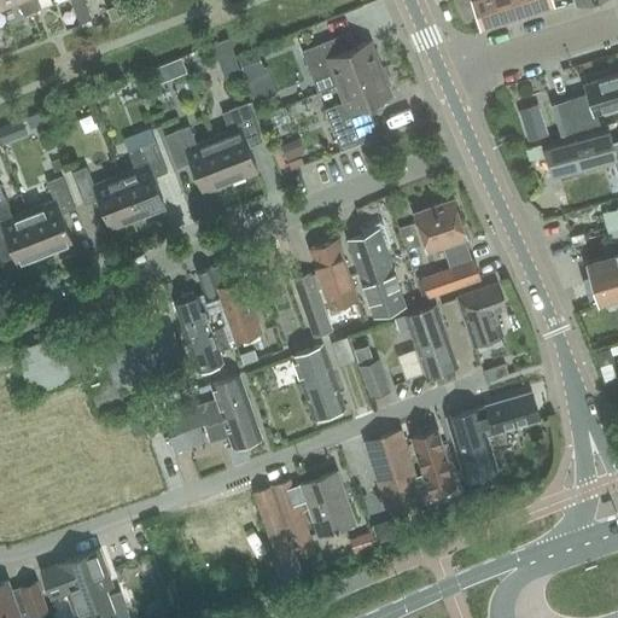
[(24,16),(31,12),(27,0),(0,0),(0,3),(1,7),(16,3),(24,16)]
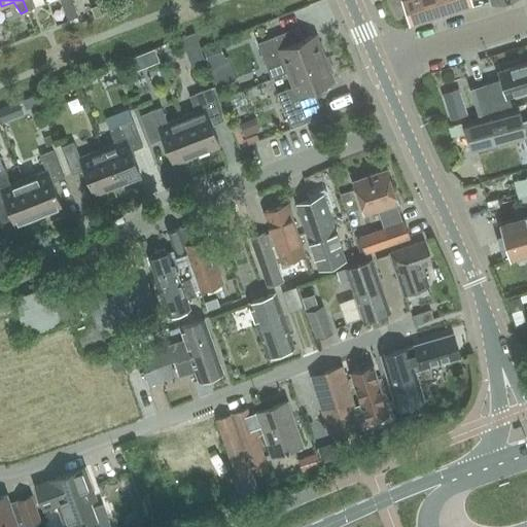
[(31,0),(23,0),(27,10),(33,8),(31,0)]
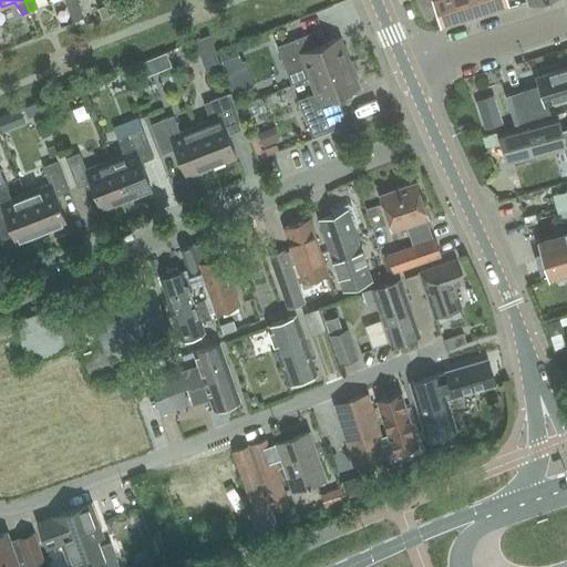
[(432,0),(437,17),(441,26),(507,4),(508,6),(525,0),(527,0),(528,0),(529,0),(432,0)]
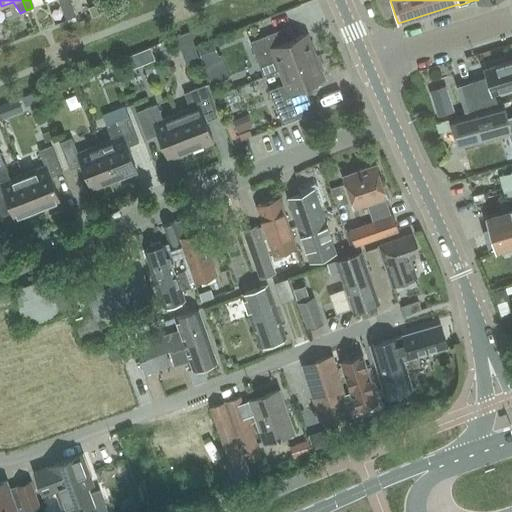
[(100,3),(88,7),(92,17),(103,13),(100,3)]
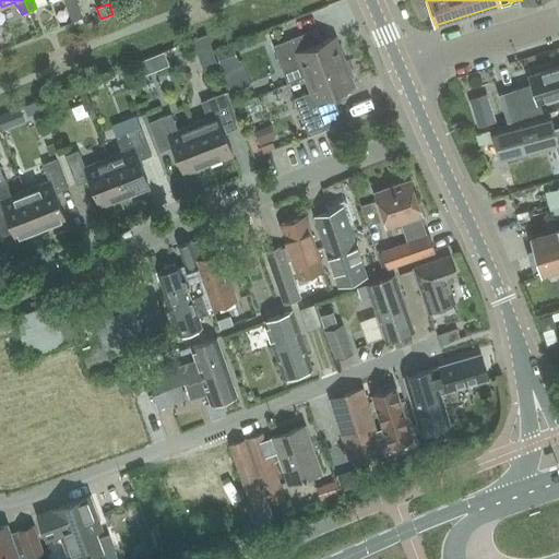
[(304,34),(272,46),(282,71),(298,64),(304,78),(344,61),(334,36),(319,43),(313,30),(304,34)]
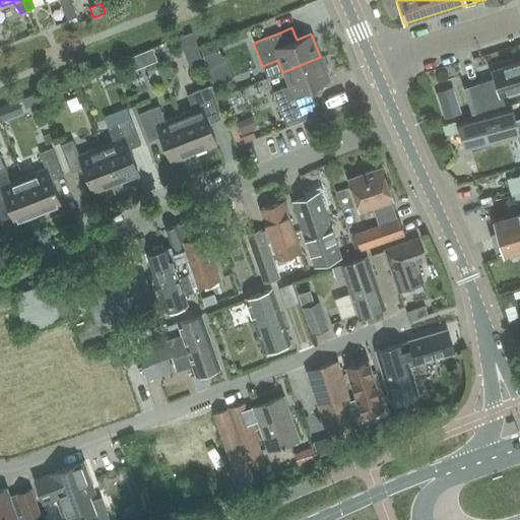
[(215,44),(200,49),(204,61),(219,55),(215,44)]
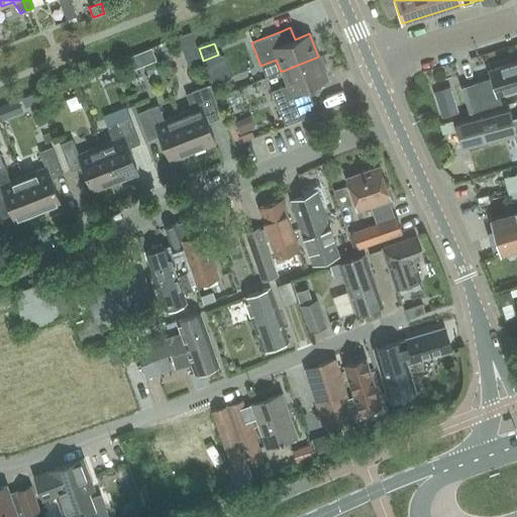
[(150,47),(141,52),(146,63),(156,60),(150,47)]
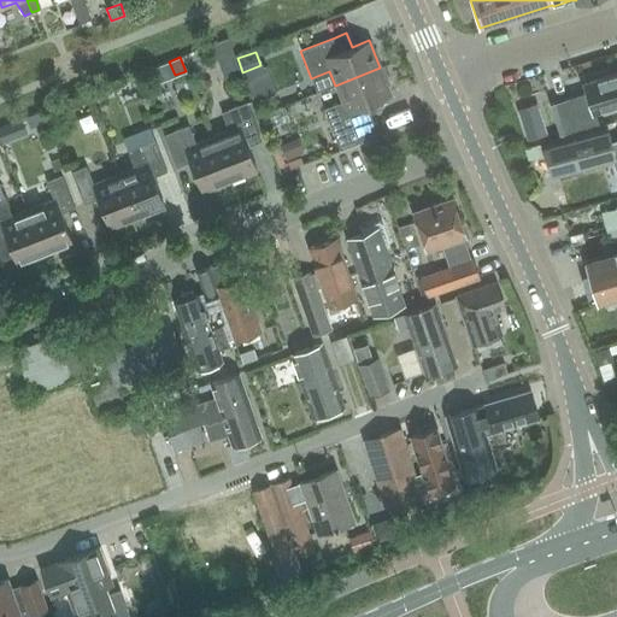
[(235,58),(219,64),(225,80),(241,75),(235,58)]
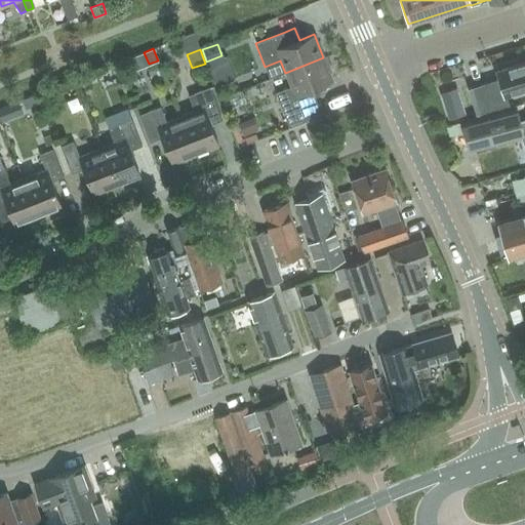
[(290,87),(276,93),(284,114),(289,127),(317,116),(312,103),(307,91),(332,81),(323,57),(285,73),(290,87)]
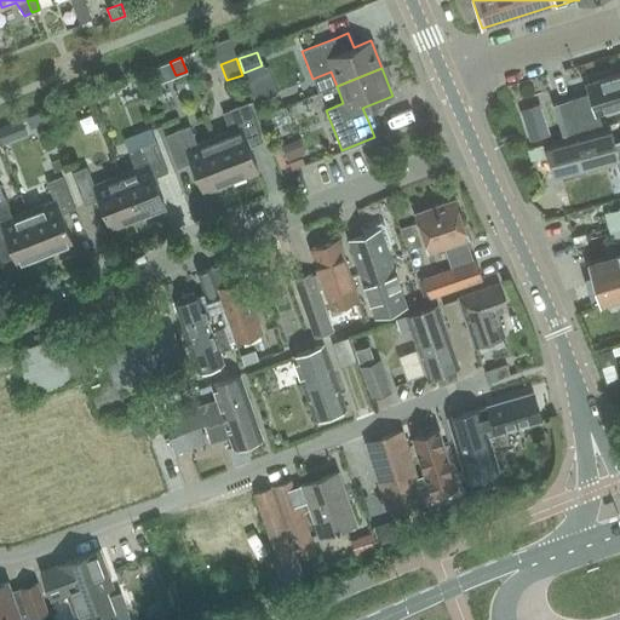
[(563,133),(598,122),(596,115),(619,107),(619,72),(586,84),(590,93),(554,104),(563,133)]
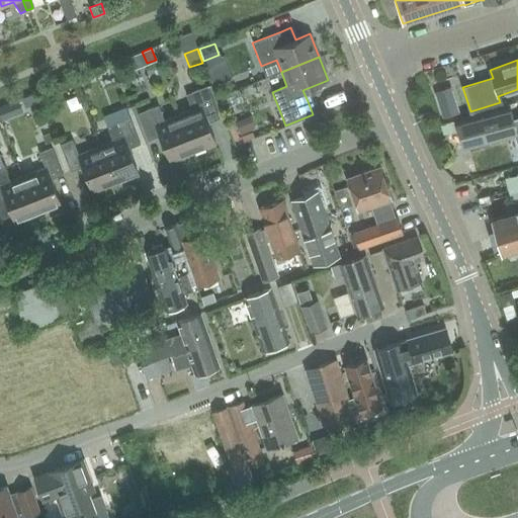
[(178,115),(185,134),(192,152),(216,143),(205,118),(217,113),(206,87),(186,94),(192,109),(178,115)]
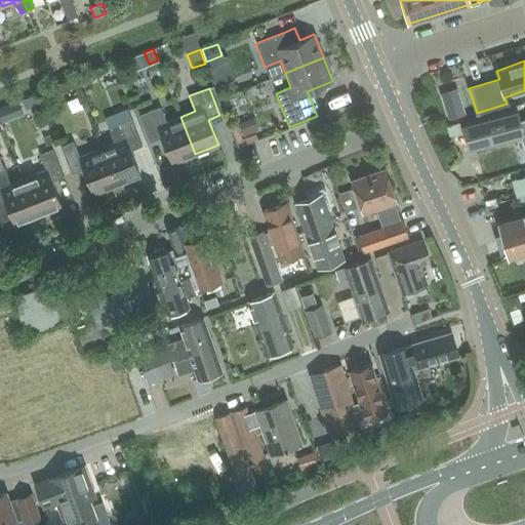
[(456,88),(440,93),(448,119),(465,114),(456,88)]
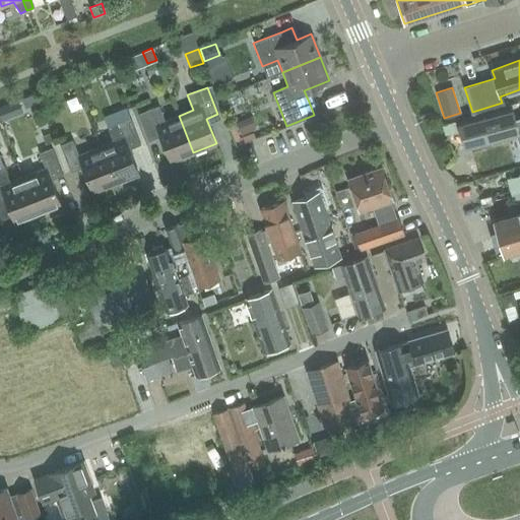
[(5,106),(0,107),(0,119),(1,122),(10,118),(5,106)]
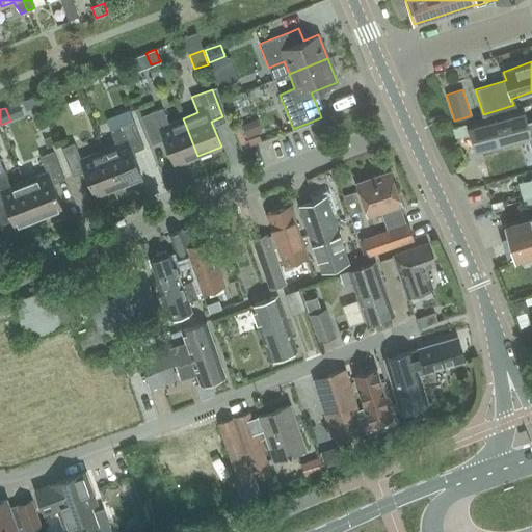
[(197,156),(190,137),(183,118),(169,124),(162,108),(140,117),(152,145),(164,140),(175,165),(197,156)]
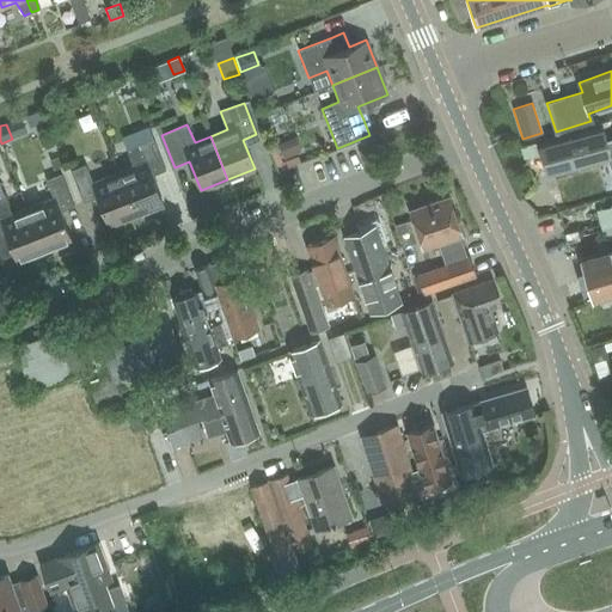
[(546,176),(611,158),(601,126),(537,142),(546,176)]
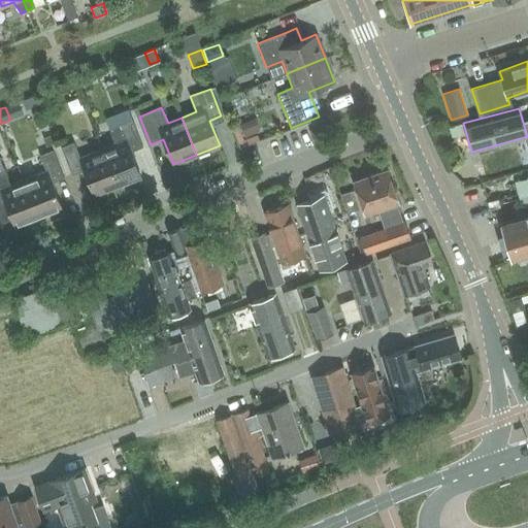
[(108,128),(114,143),(102,149),(118,187),(140,177),(130,152),(142,147),(131,120),(108,128)]
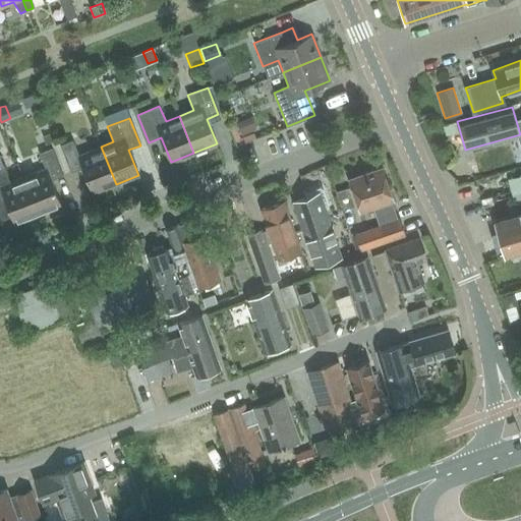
[(116,184),(101,147),(79,156),(73,140),(59,146),(70,173),(82,168),(93,193),(116,184)]
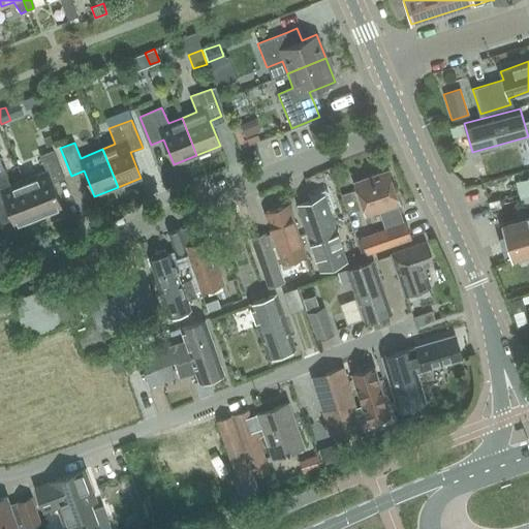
[(23,180),(38,218),(62,209),(52,184),(63,179),(52,151),(39,156),(45,172),(23,180)]
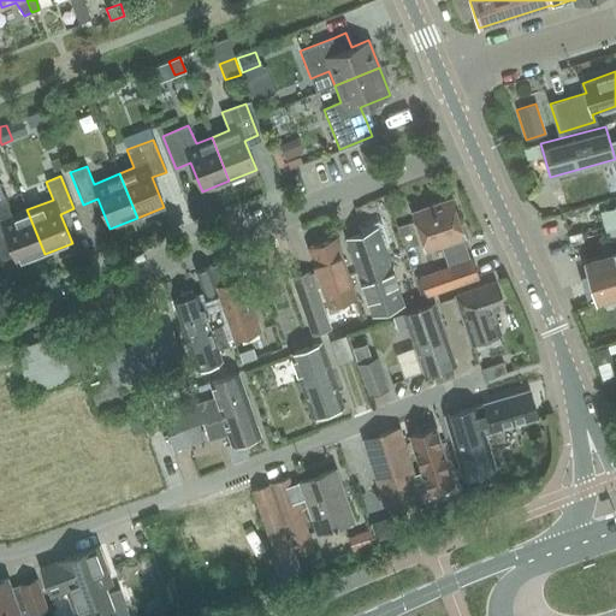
[(45,254),(27,209),(11,215),(4,197),(0,199),(0,237),(6,236),(17,265),(45,254)]
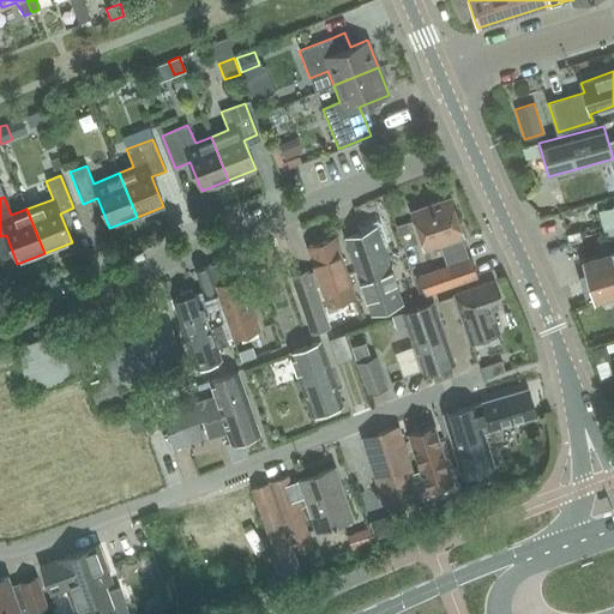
[(469,258),(461,236),(463,235),(450,197),(410,210),(423,248),(439,244),(446,266),(420,276),(426,294),(476,276),(470,258),(469,258)]
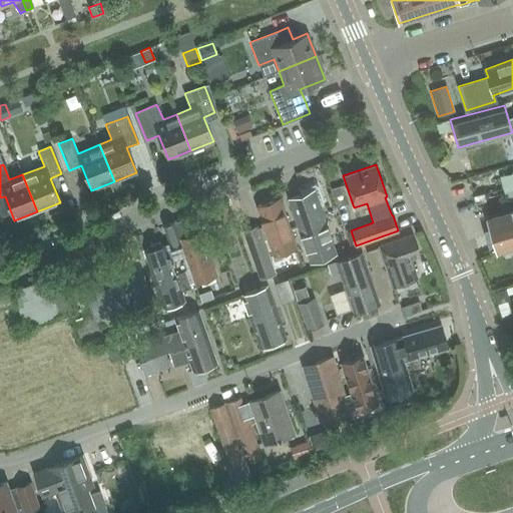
[(503,188),(512,185),(512,171),(511,172),(511,174),(500,176),(503,188)]
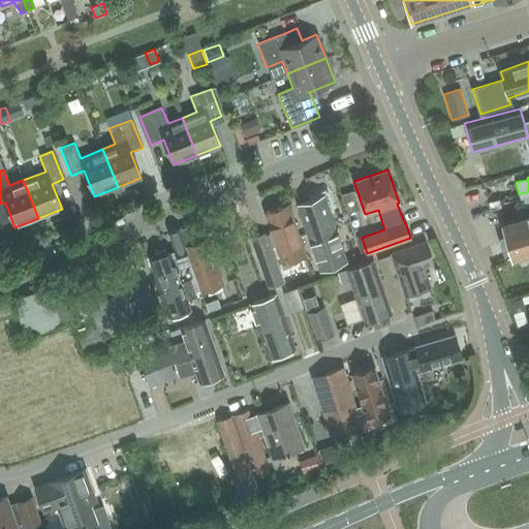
[(298,206),(308,238),(319,270),(346,260),(329,210),(333,209),(328,193),(324,191),(309,196),(311,200),(298,206)]
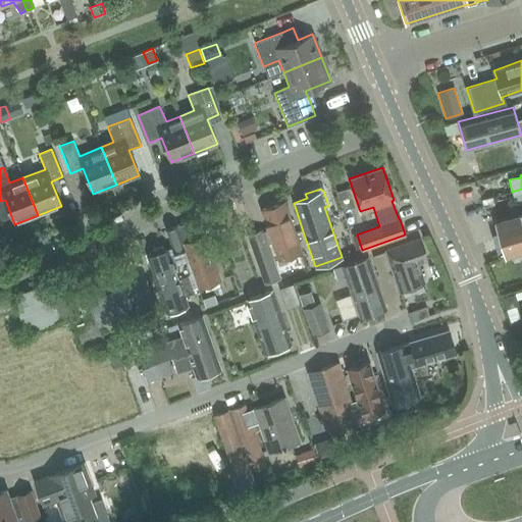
[(348,199),(345,190),(335,193),(338,202),(348,199)]
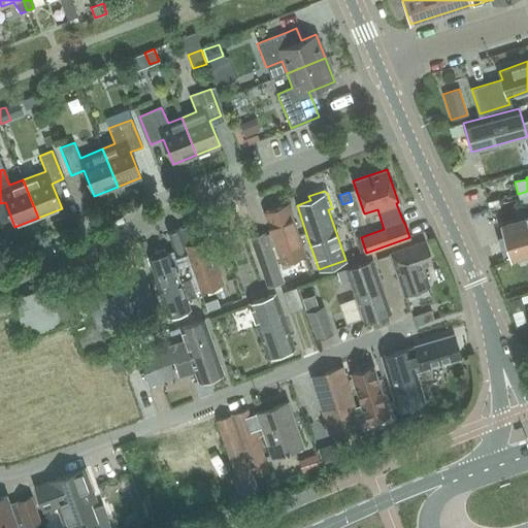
[(498,199),(488,202),(490,210),(500,207),(498,199)]
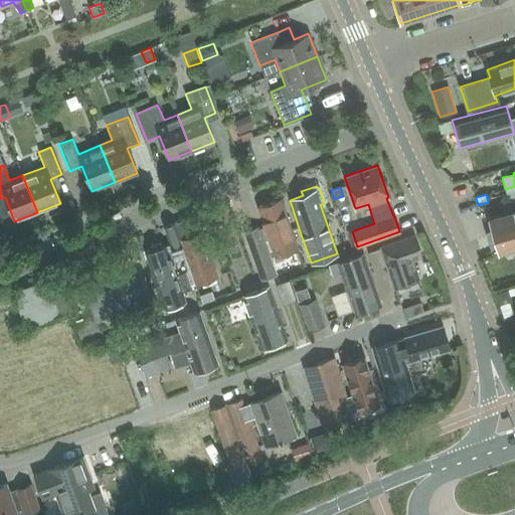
[(244,232),(246,237),(262,281),(277,275),(265,240),(269,239),(275,255),(297,247),(281,199),(258,207),(265,226),(260,228),(260,227),(244,232)]
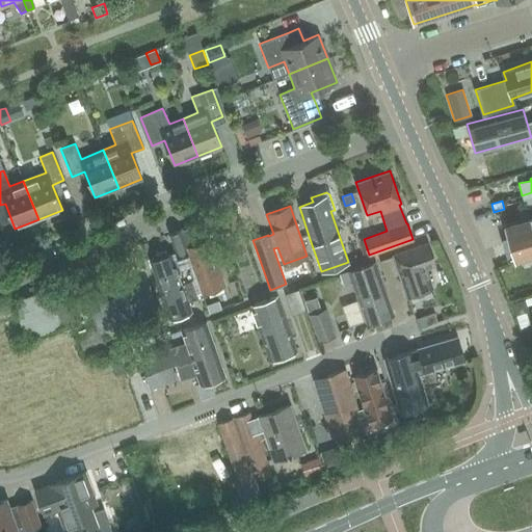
[(514,260),(531,255),(531,215),(503,223),(514,260)]
